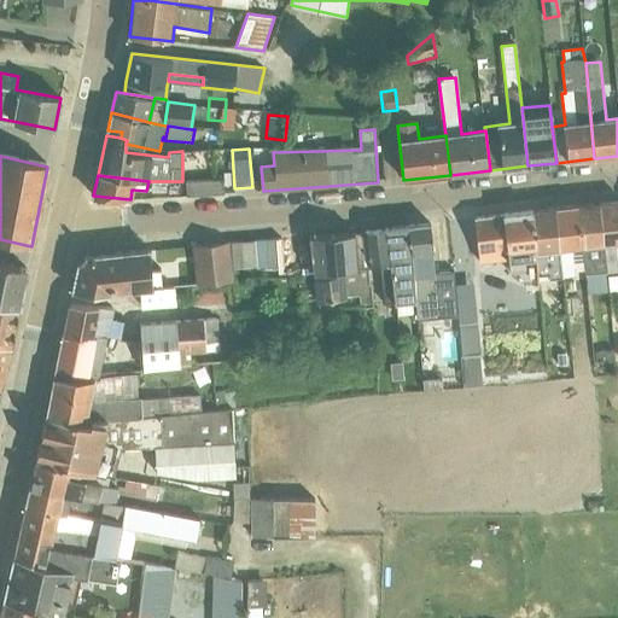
[(223,180),(186,181),(187,197),(225,194),(223,180)]
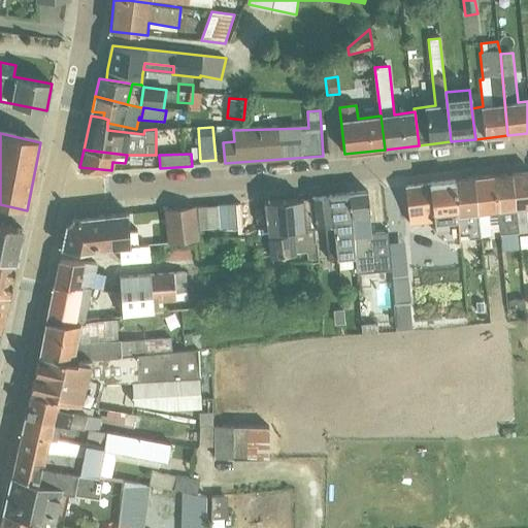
[(527,173),(513,175),(519,234),(527,232),(527,173)]
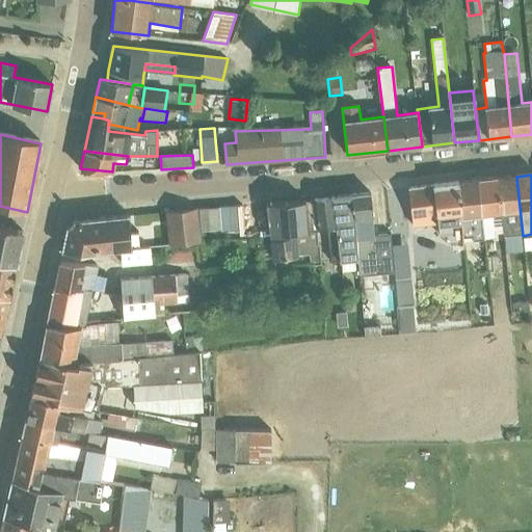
[(498,179),(501,213),(504,233),(504,238),(505,237),(523,236),(516,177),(498,179)]
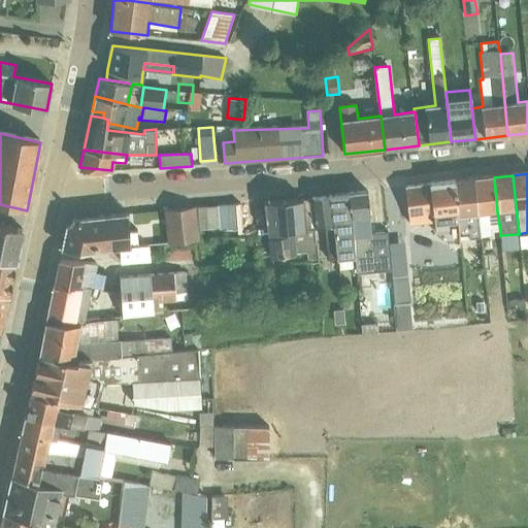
[(474,179),(481,237),(491,237),(491,232),(489,212),(497,211),(494,177),(474,179)]
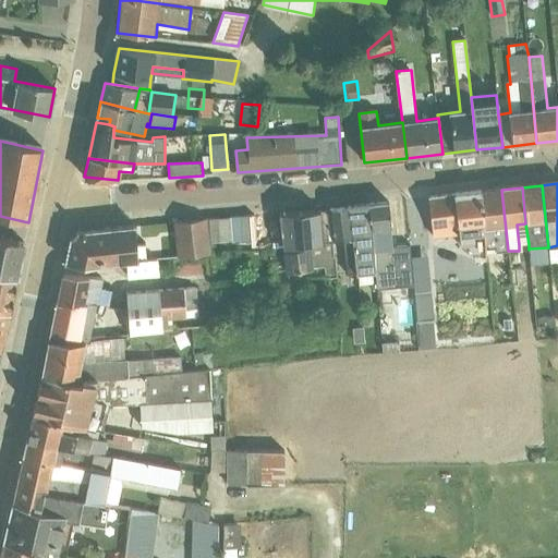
[(481,192),(486,252),(508,251),(501,190),(481,192)]
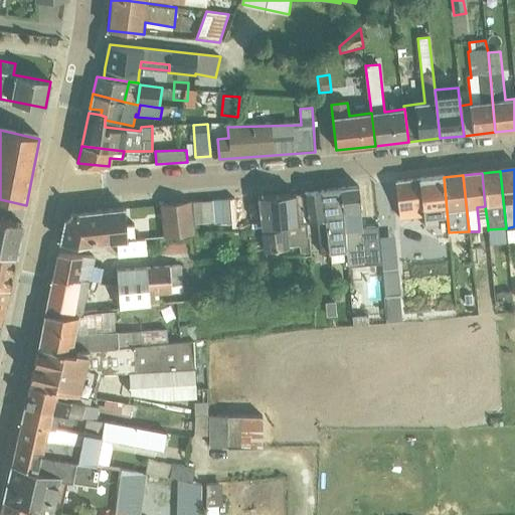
[(449,232),(444,177),(396,183),(400,220),(424,217),(425,229),(438,236),(450,236),(449,232)]
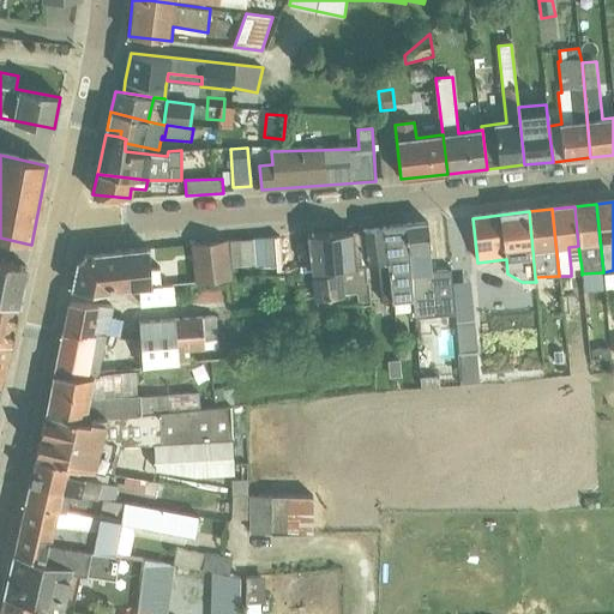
[(407,226),(415,319),(456,314),(451,271),(433,272),(428,223),(407,226)]
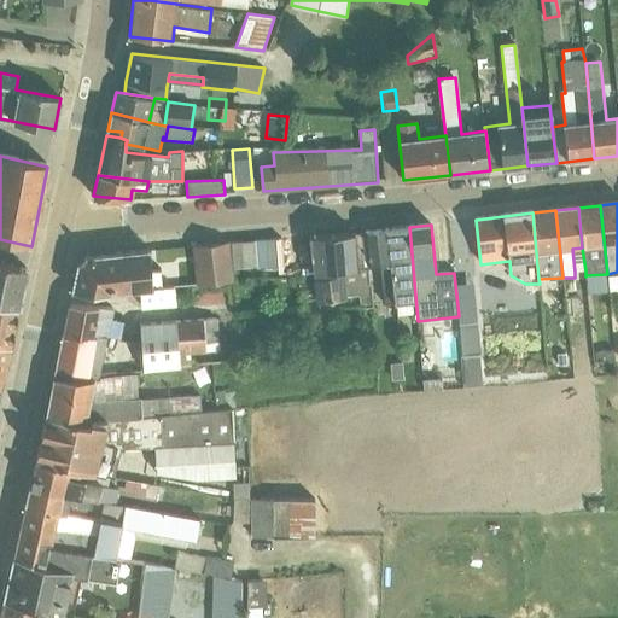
[(388,231),(396,304),(398,316),(412,315),(413,321),(418,321),(409,227),(388,231)]
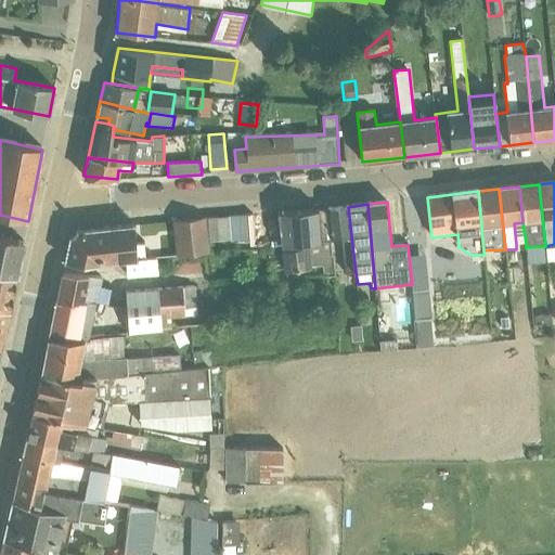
[(310,243),(322,241),(321,228),(315,228),(313,206),(279,210),(282,246),(310,243)]
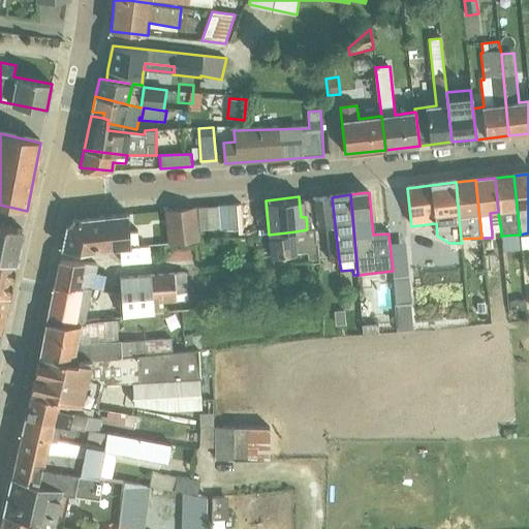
[(339,260),(332,197),(313,199),(315,228),(327,227),(330,260),(339,260)]
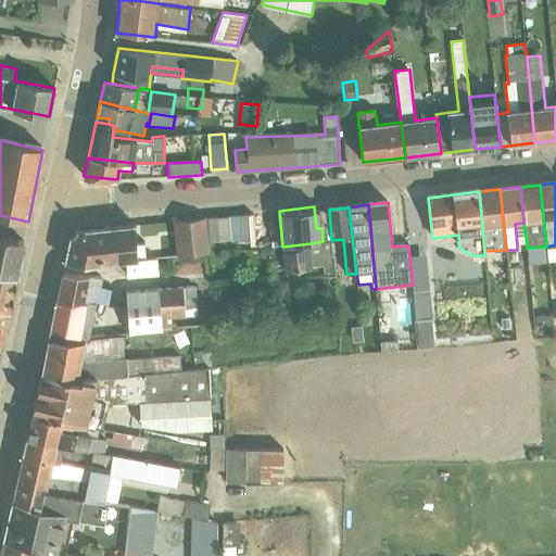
[(229,217),(231,241),(255,240),(253,215),(229,217)]
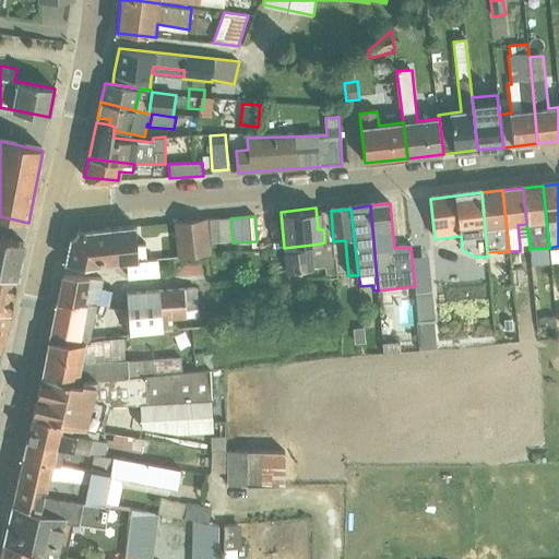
[(206,219),(210,245),(221,244),(218,218),(206,219)]
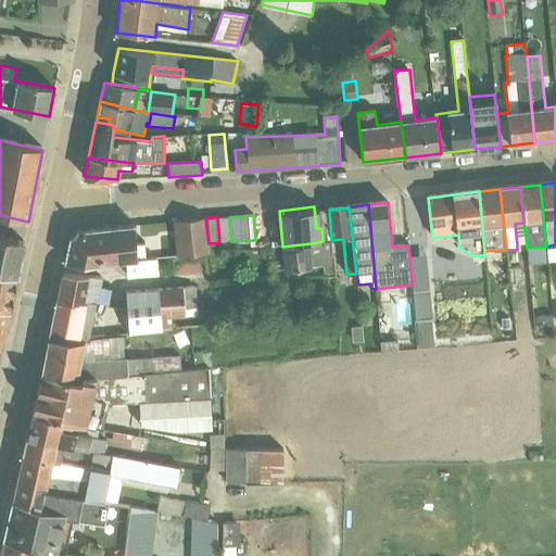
[(217,217),(219,242),(231,241),(229,217),(217,217)]
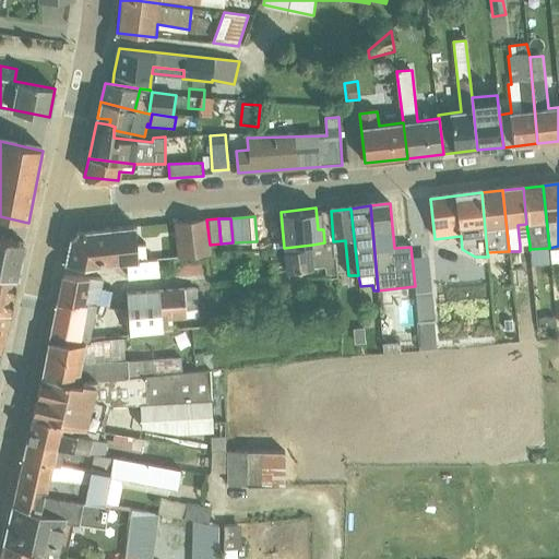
[(210,245),(206,219),(175,223),(178,258),(211,256),(210,245)]
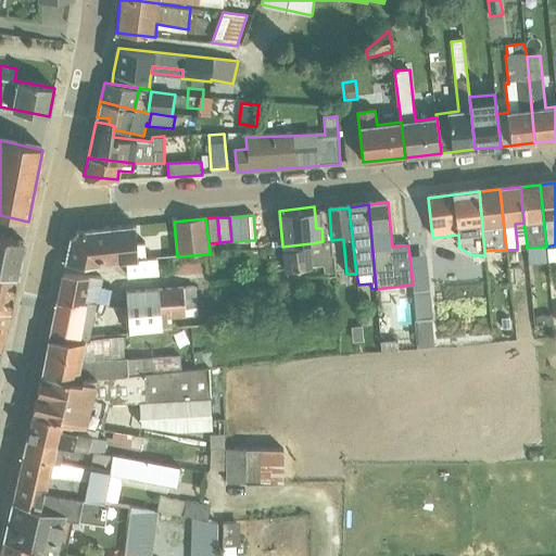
[(515,224),(517,244),(527,243),(523,223),(515,224)]
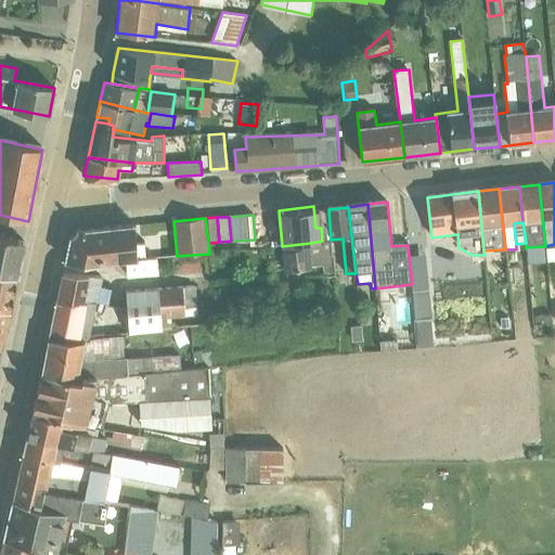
[(125,261),(145,258),(144,242),(136,242),(134,224),(118,226),(78,230),(71,237),(65,261),(100,263),(125,261)]
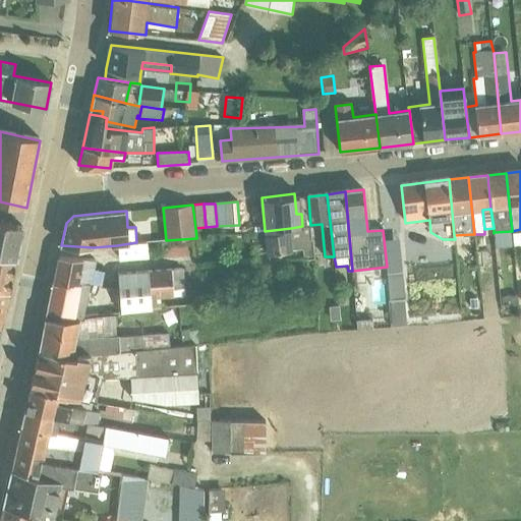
[(0,256),(16,261),(23,227),(0,222),(0,256)]
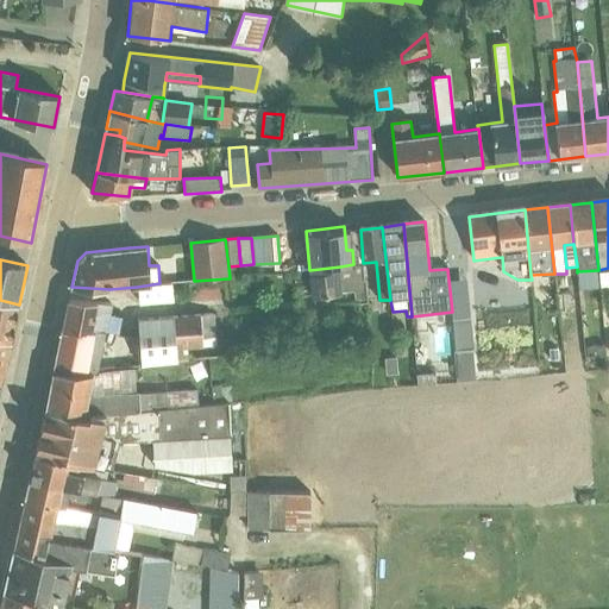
[(353,264),(340,267),(341,271),(309,274),(312,296),(355,292),(356,300),(359,300),(360,305),(369,303),(363,263),(353,264)]
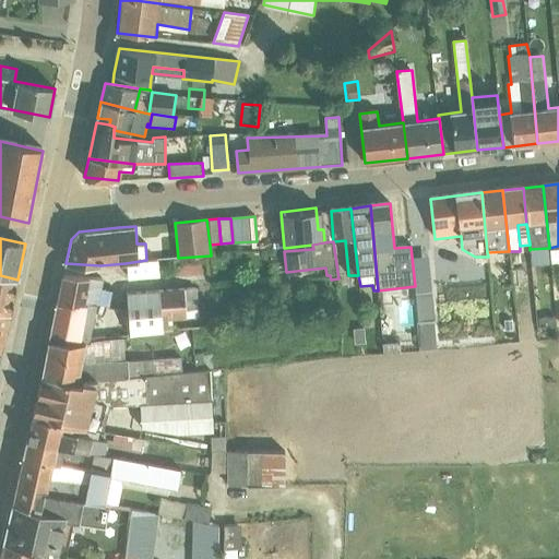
[(549,248),(531,249),(533,268),(550,265),(549,248)]
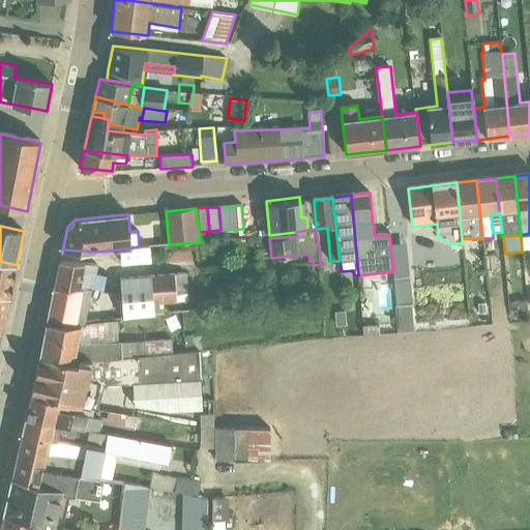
[(139,246),(119,249),(121,264),(152,261),(150,246),(139,246)]
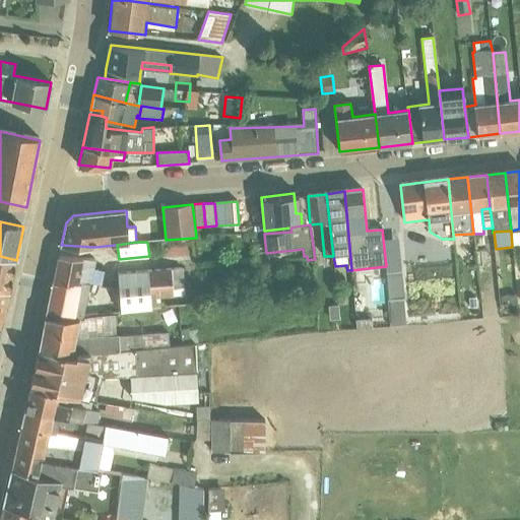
[(16,260),(0,256),(0,290),(9,294),(16,260)]
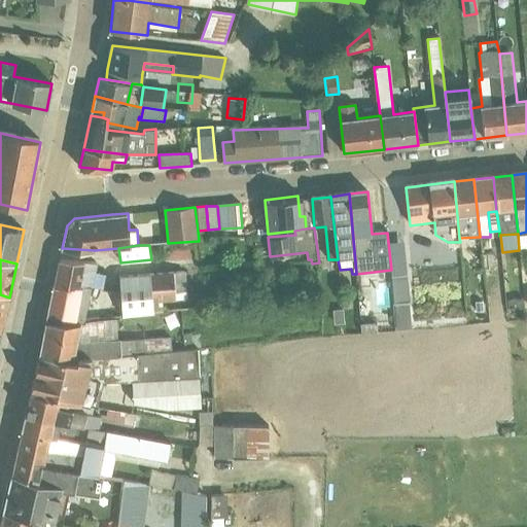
[(55,285),(91,292),(92,287),(95,273),(97,264),(60,259),(55,285)]
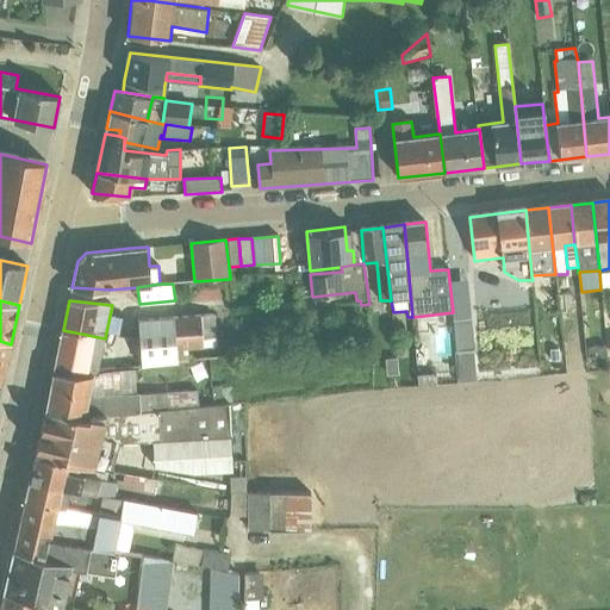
[(174,317),(178,350),(188,349),(203,348),(203,340),(217,338),(216,315),(174,317)]
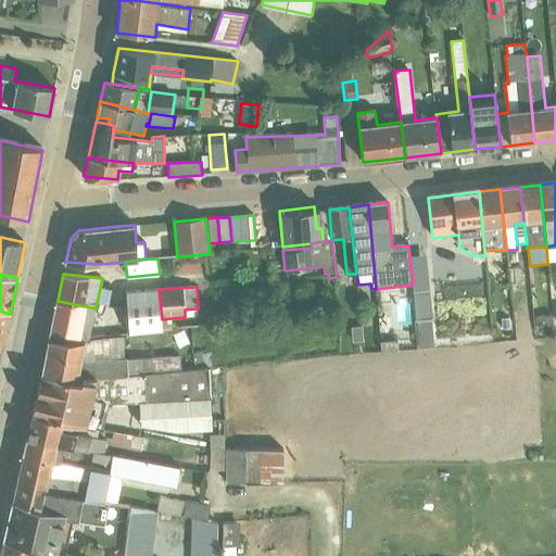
[(100,288),(97,303),(108,305),(111,290),(100,288)]
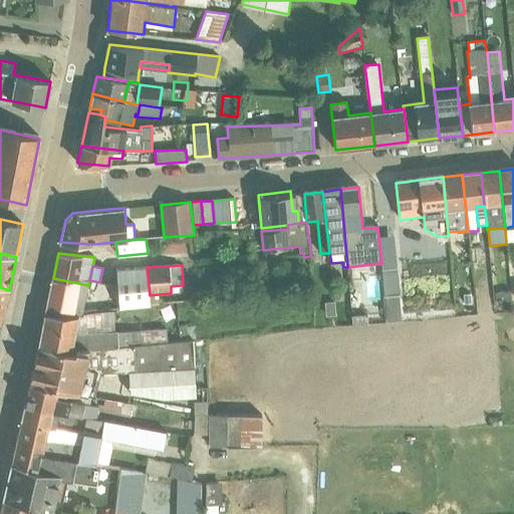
[(150,295),(147,267),(116,270),(119,308),(151,305),(150,295)]
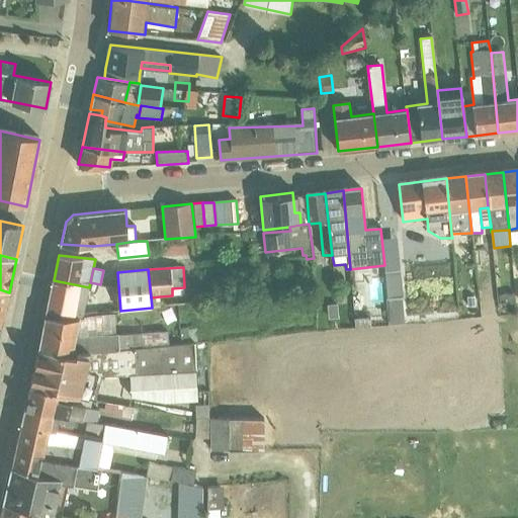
[(400,270),(384,271),(387,298),(403,296),(400,270)]
